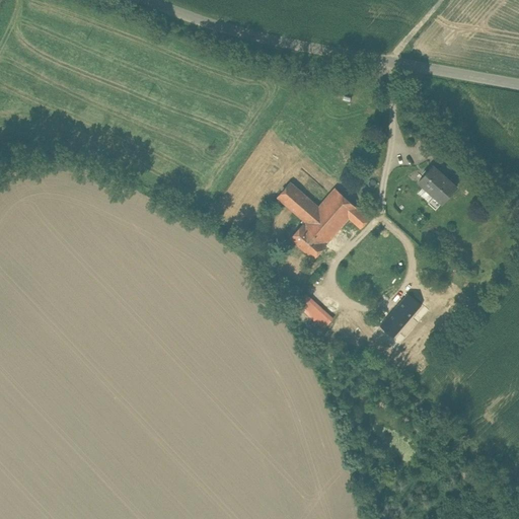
[(443,145),(433,136),(425,145),(435,154),(443,145)]
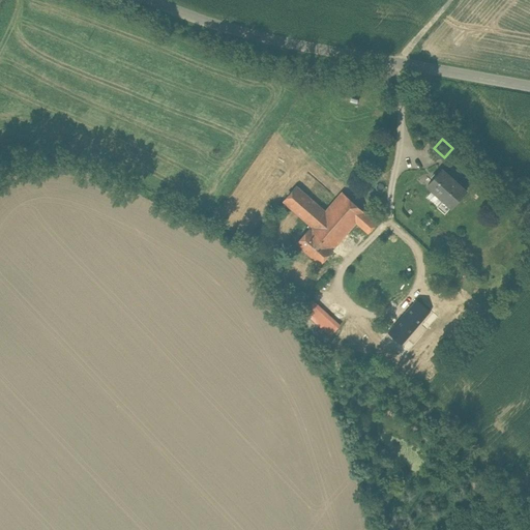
[(460,184),(442,169),(428,185),(444,200),(438,206),(445,213),(451,206),(451,207),(466,190),(467,189),(461,183),(460,184)]
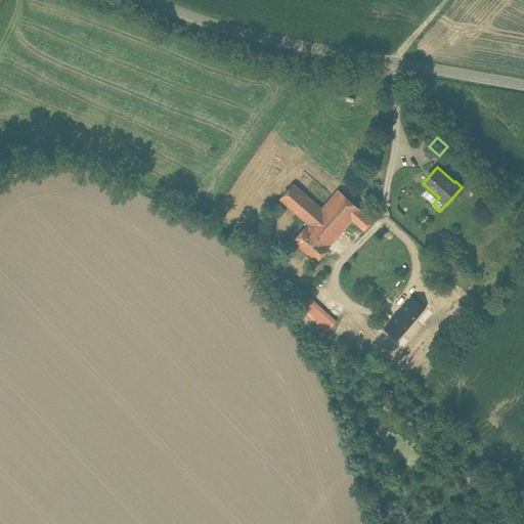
[(339,189),(321,208),(293,183),(279,199),(308,224),(306,226),(330,246),(352,220),(364,230),(374,220),(339,189)]
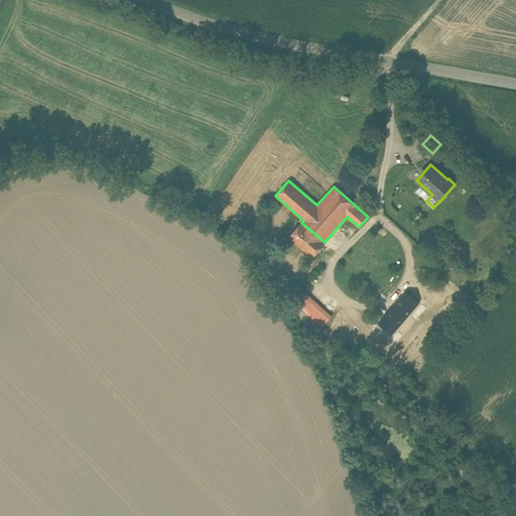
[(301,223),(301,222),(288,237),(311,257),(325,243),(325,242),(301,223)]
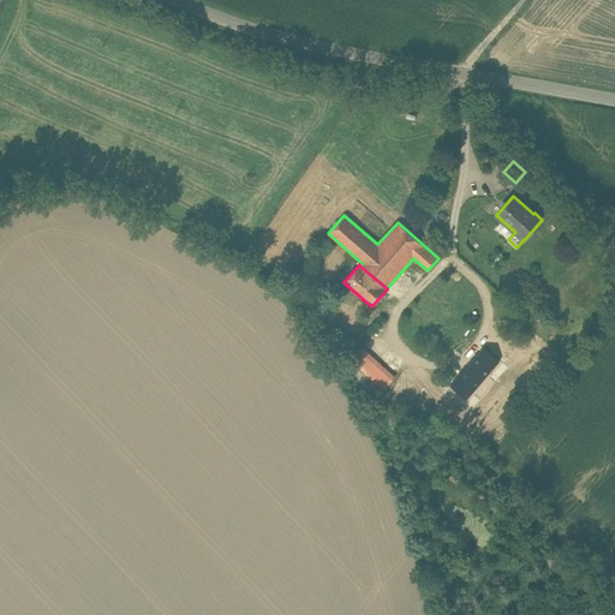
[(324,308),(317,314),(323,322),(326,320),(327,315),(329,314),(324,308)]
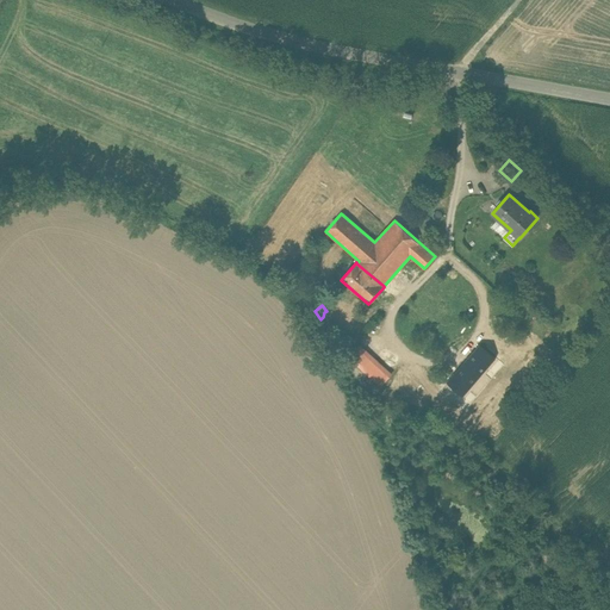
[(479,346),(447,383),(462,396),(495,359),(479,346)]
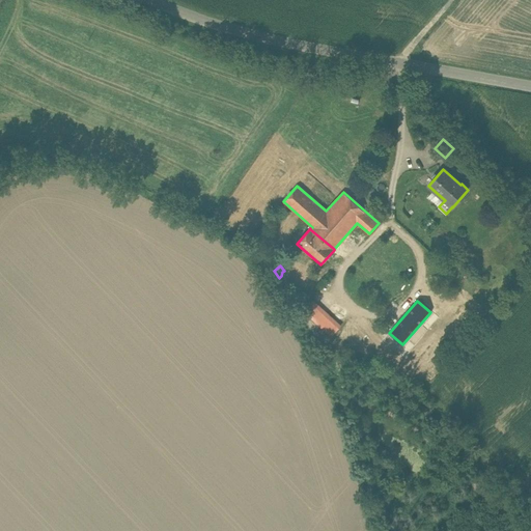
[(339,327),(312,302),(304,311),(331,336),(339,327)]
